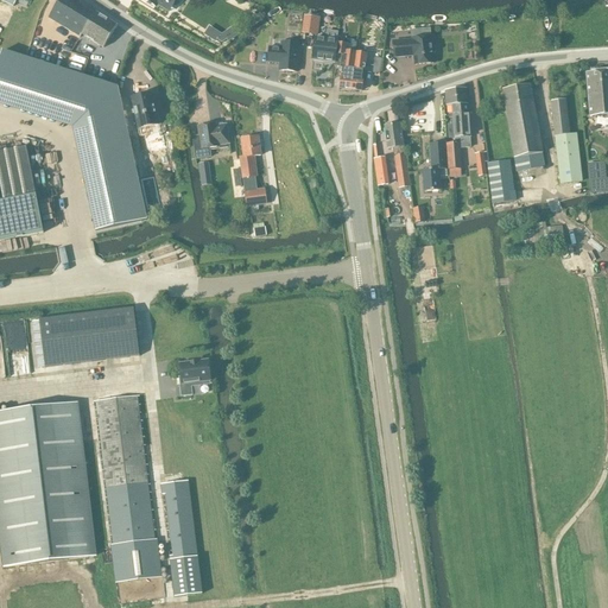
[(59,0),(49,19),(64,29),(80,38),(81,36),(103,49),(116,26),(74,0),(59,0)]
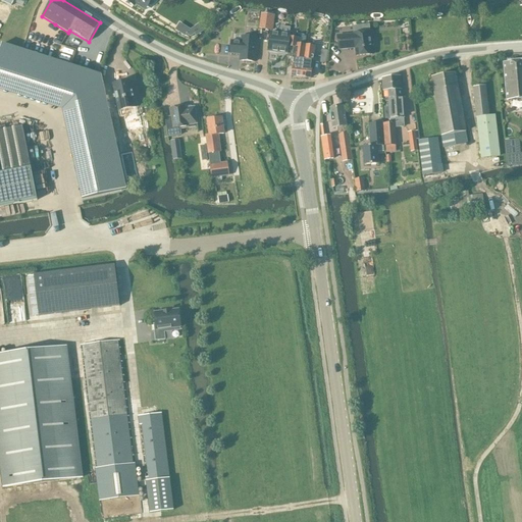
[(260,27),(259,30),(266,31),(272,32),(273,25),(273,21),(274,16),(268,15),(262,14),(260,27)]
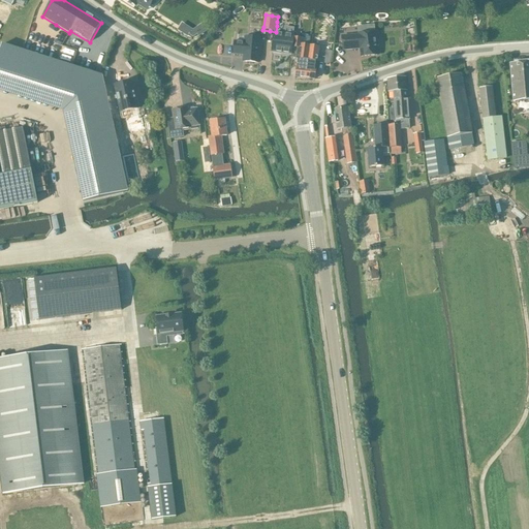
[(182,24),(178,30),(187,36),(188,35),(193,38),(197,35),(198,36),(208,30),(204,24),(192,31),(182,24)]
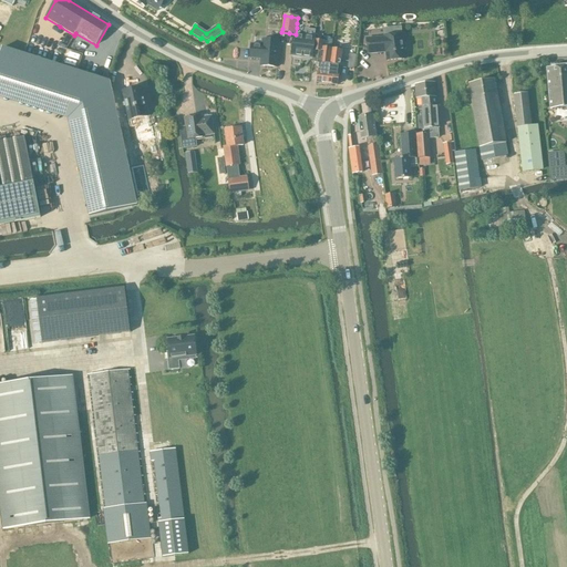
[(315,38),(313,51),(318,52),(317,64),(319,65),(316,83),(327,84),(331,47),(333,32),(328,32),(327,40),(322,39),(315,38)]
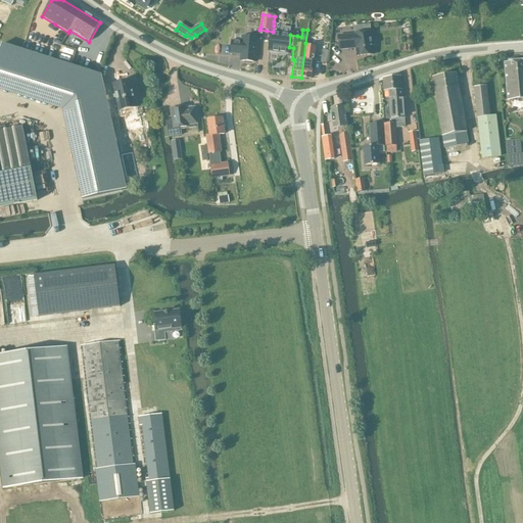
[(271,33),(268,52),(288,54),(289,47),(290,35),(283,34),(274,33),(271,33)]
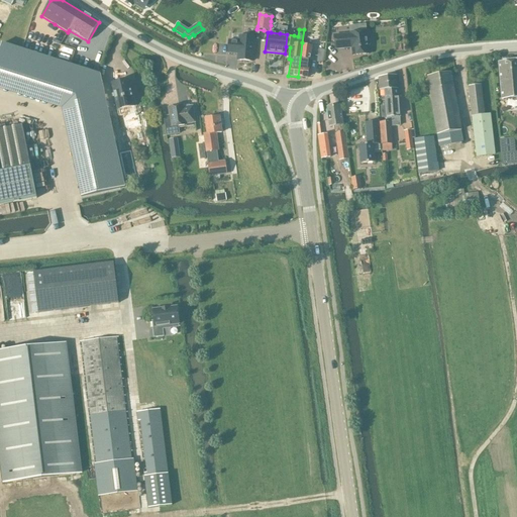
[(370,44),(370,42),(369,41),(369,40),(367,39),(367,38),(366,32),(349,33),(350,35),(333,36),(334,49),(351,48),(352,57),(369,55),(368,47),(369,45),(370,44)]
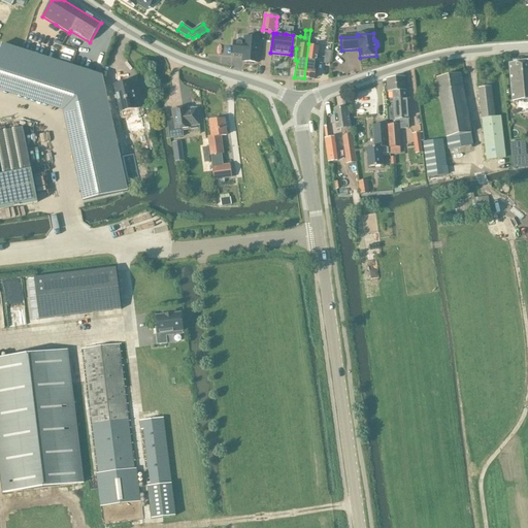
[(258,63),(260,38),(244,37),(243,42),(234,41),(233,54),(242,55),(242,61),(258,63)]
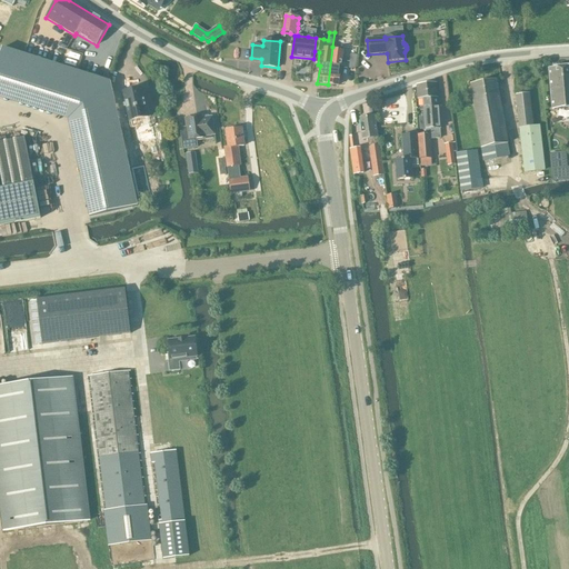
[(332,47),(328,85),(338,87),(341,67),(342,62),(341,62),(342,52),(337,51),(337,48),(332,47)]
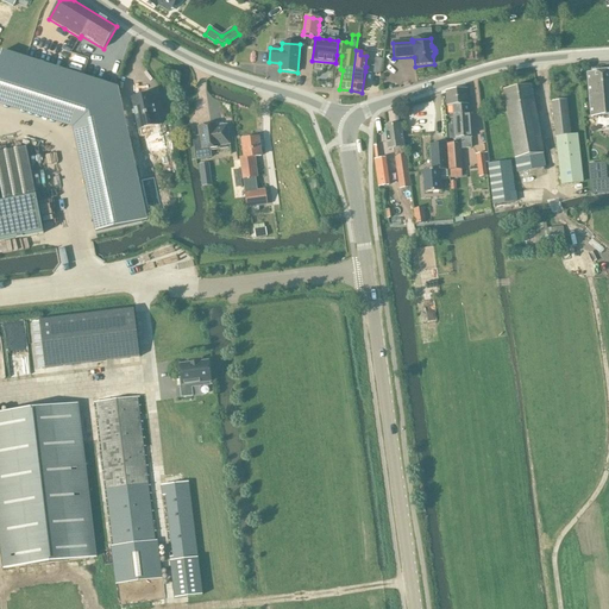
[(0,57),(0,106),(73,130),(95,232),(148,221),(118,87),(2,51),(0,57)]
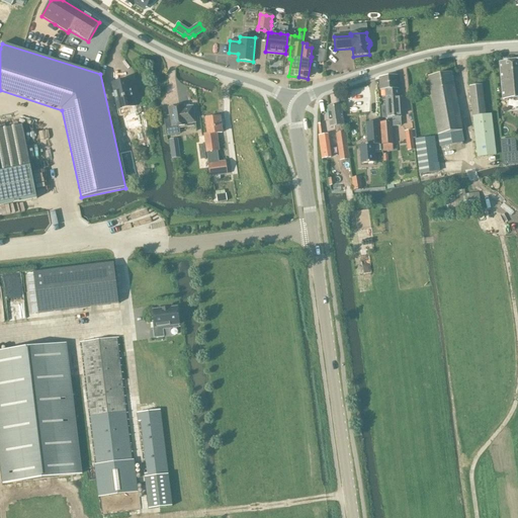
[(517,61),(499,63),(503,99),(517,97),(517,61)]
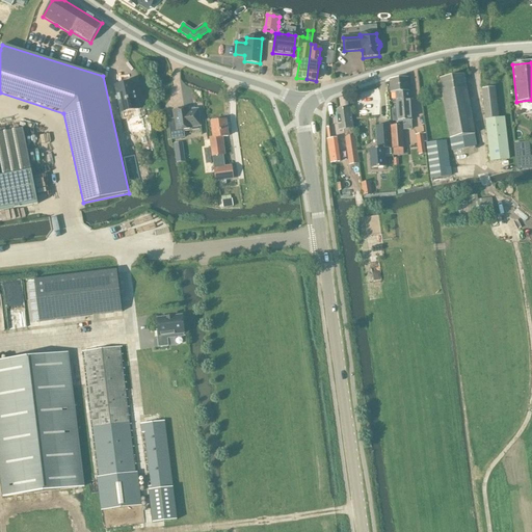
[(452,151),(476,147),(463,76),(440,80),(452,151)]
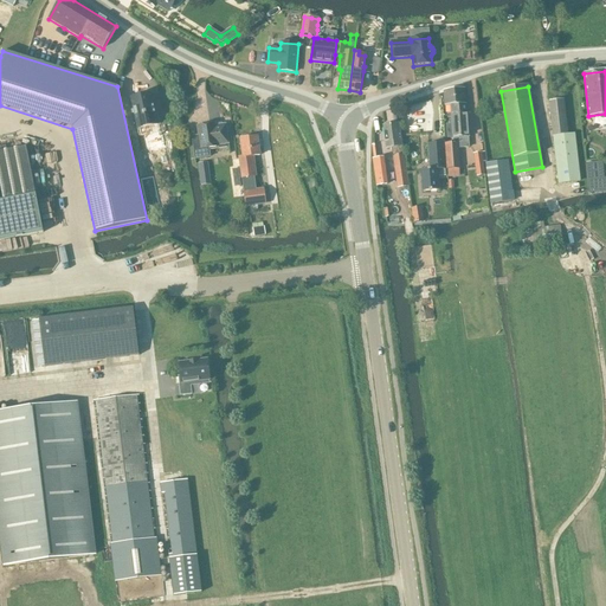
[(464,89),(444,91),(445,107),(450,107),(451,115),(466,114),(464,89)]
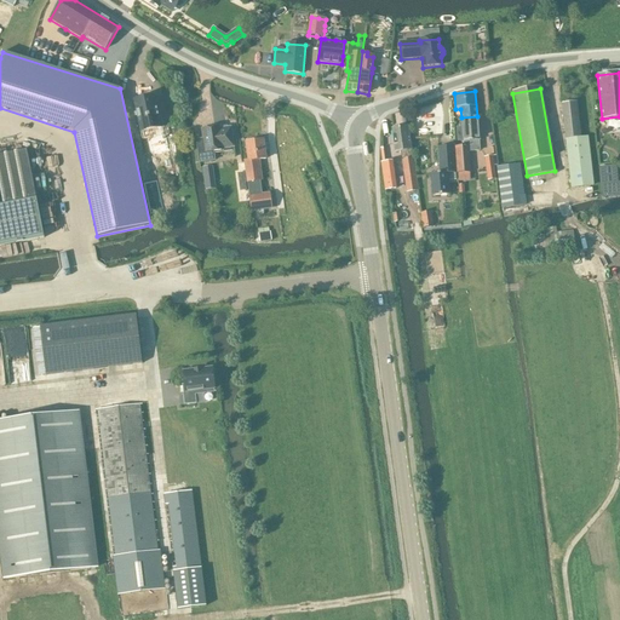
[(156,96),(133,101),(137,116),(141,135),(143,135),(144,139),(145,139),(150,138),(150,142),(166,139),(164,130),(156,96)]
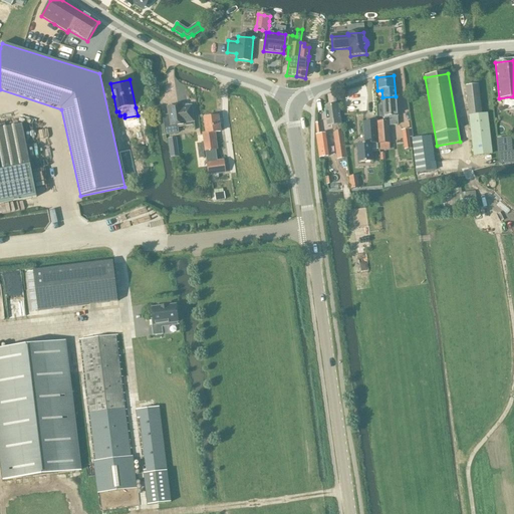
[(478,84),(466,85),(474,156),(493,154),(488,113),(481,113),(478,84)]
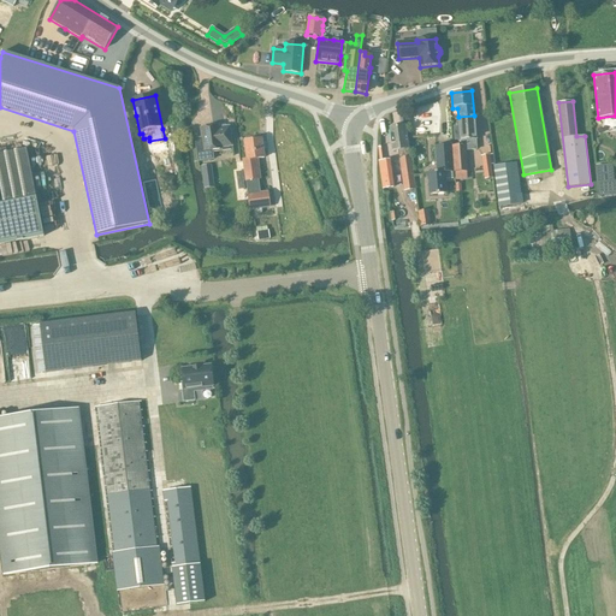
[(460,126),(454,126),(455,141),(461,141),(461,146),(461,147),(465,147),(465,150),(477,150),(477,149),(477,140),(474,116),(458,117),(460,126)]
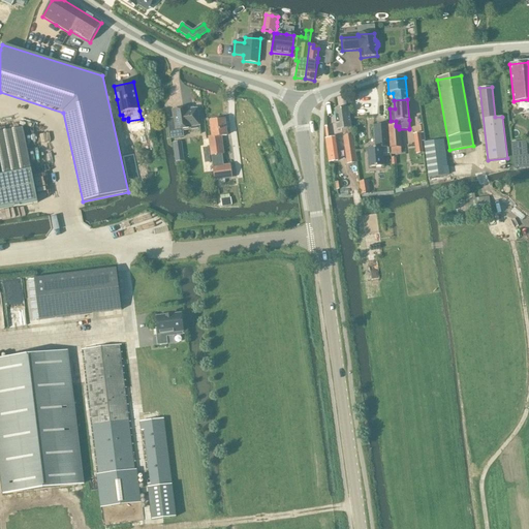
[(348,107),(334,110),(337,130),(342,129),(344,137),(343,137),(346,164),(356,163),(353,144),(348,107)]
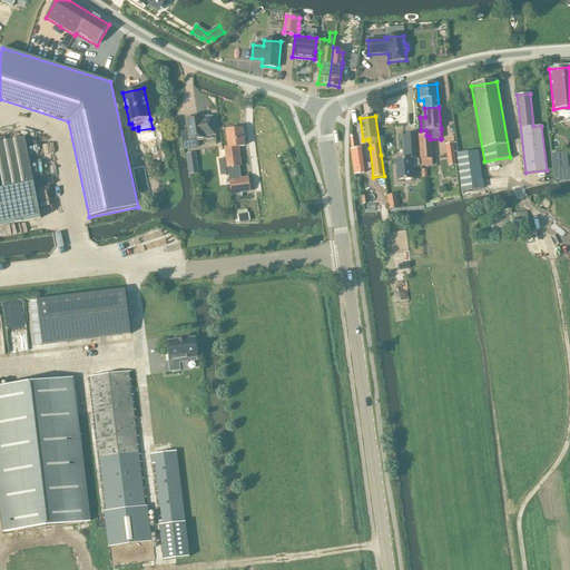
[(183,140),(184,150),(197,148),(196,138),(215,136),(214,127),(214,125),(214,121),(213,120),(212,118),(210,118),(208,117),(204,117),(203,119),(196,120),(196,118),(186,119),(189,140),(183,140)]
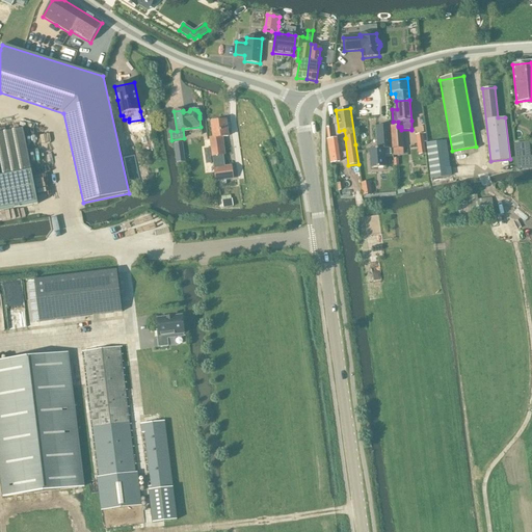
[(124,120),(114,122),(117,136),(128,133),(126,123),(125,120),(124,120)]
